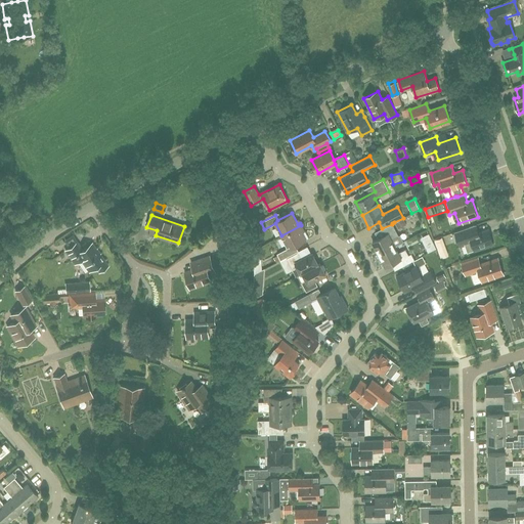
[(392,223),(392,224),(381,229),(384,236),(373,242),(379,255),(395,247),(391,239),(399,235),(392,223)]
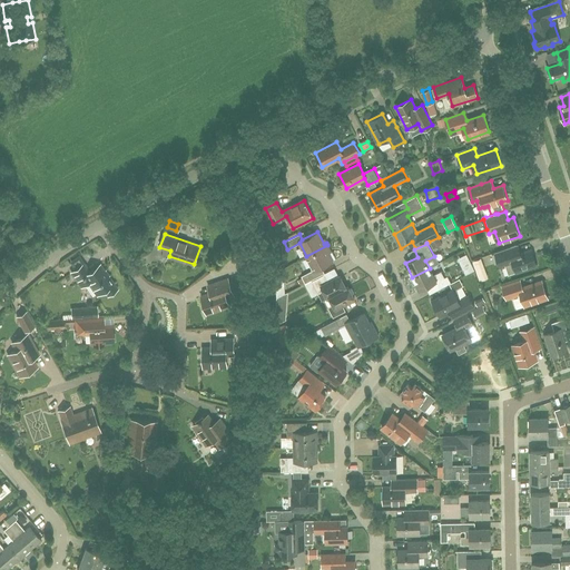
[(238,262),(248,253),(241,244),(231,254),(238,262)]
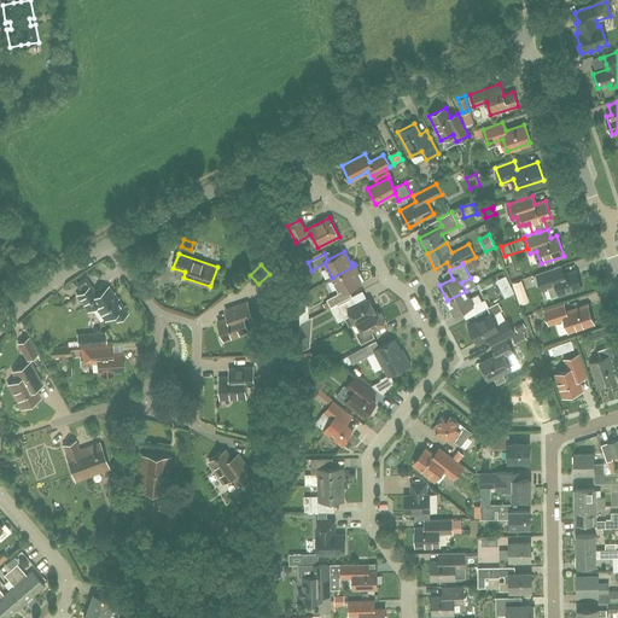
[(344,291),(361,283),(354,270),(356,269),(355,266),(332,278),(339,292),(327,299),(331,307),(348,298),(344,291)]
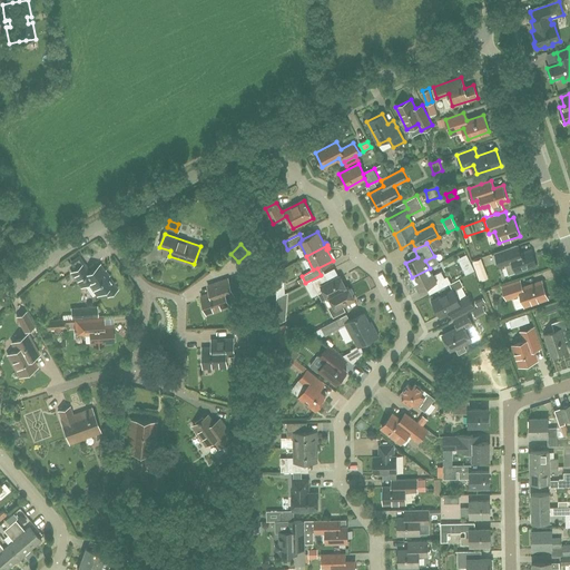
[(495,253),(500,265),(505,263),(509,274),(537,265),(531,249),(521,253),(518,245),(495,253)]
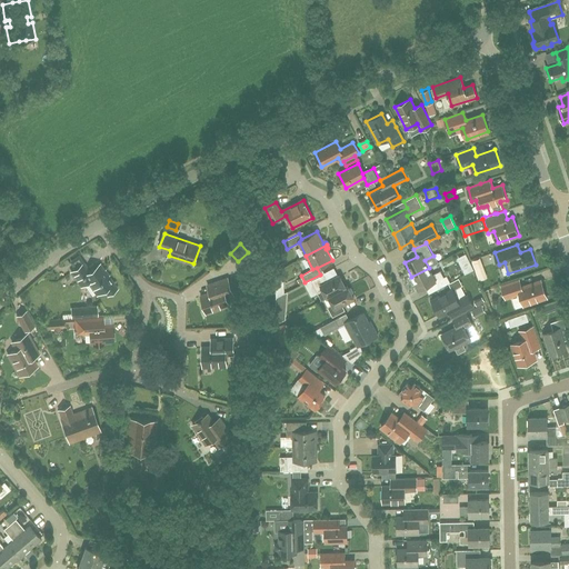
[(473,270),(467,258),(459,261),(465,275),(473,270)]
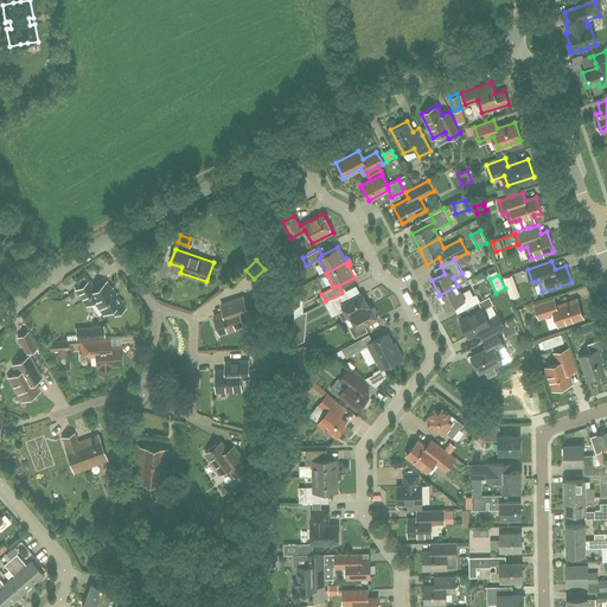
[(521,298),(512,276),(504,279),(511,300),(521,298)]
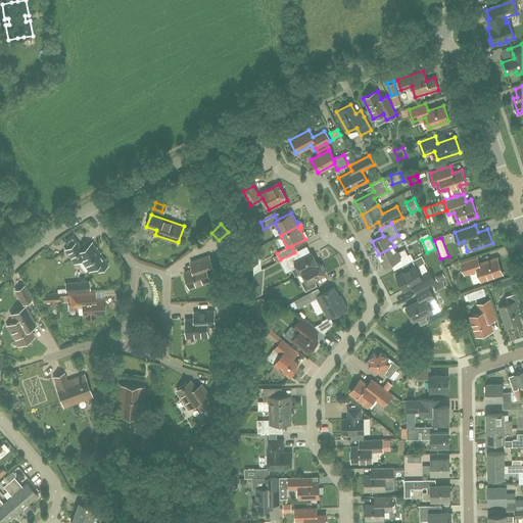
[(107,266),(103,260),(91,243),(82,249),(76,242),(65,249),(75,263),(81,258),(89,271),(95,266),(99,271),(107,266)]
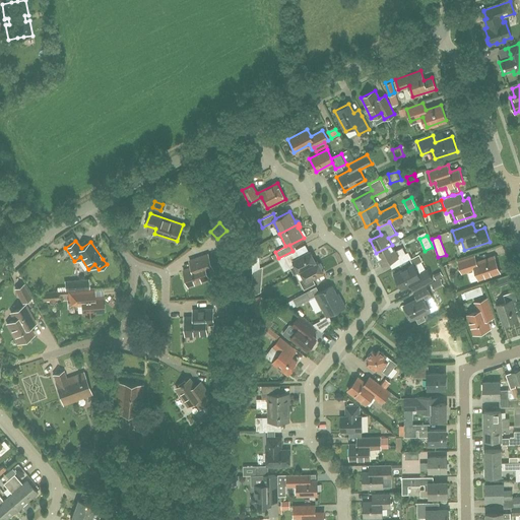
[(392,245),(376,253),(383,265),(397,258),(400,264),(412,258),(408,252),(405,253),(402,247),(395,251),(392,245)]
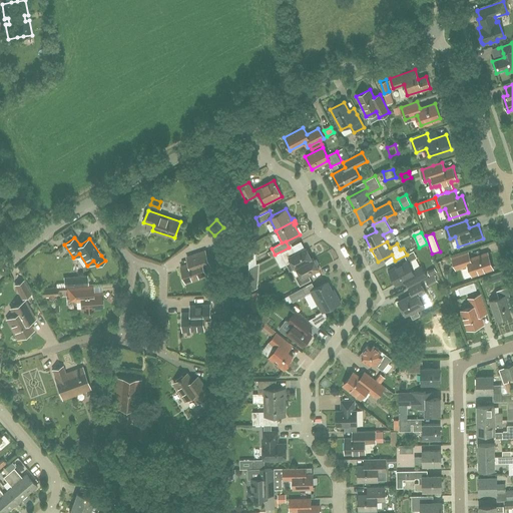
[(292,246),(281,252),(276,255),(282,267),(292,262),(295,268),(314,259),(314,258),(312,259),(307,248),(296,253),(292,246)]
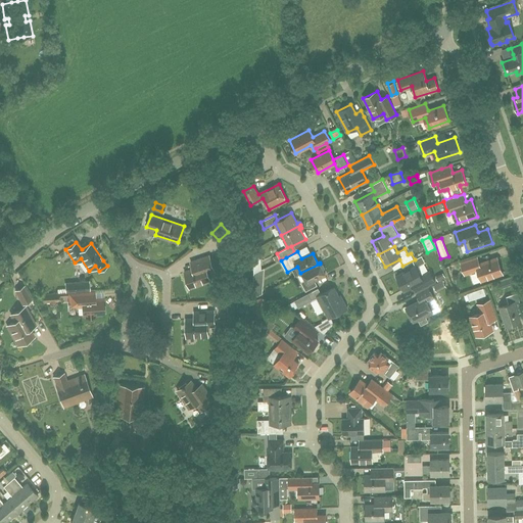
[(190,263),(193,269),(185,272),(190,288),(210,281),(207,272),(215,270),(209,255),(190,263)]
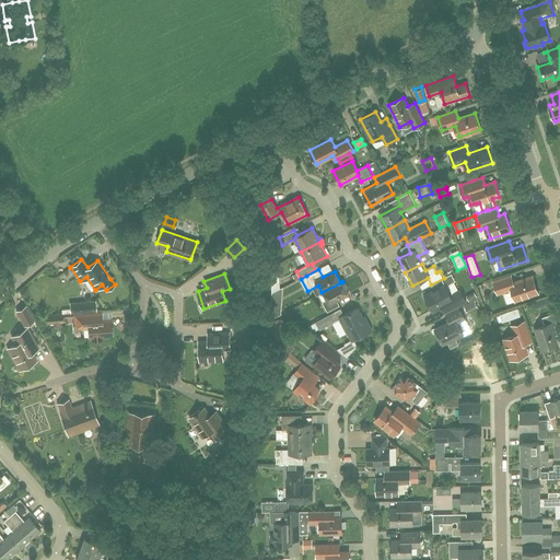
[(516,301),(538,293),(532,277),(513,283),(511,276),(494,281),(499,294),(512,289),(516,301)]
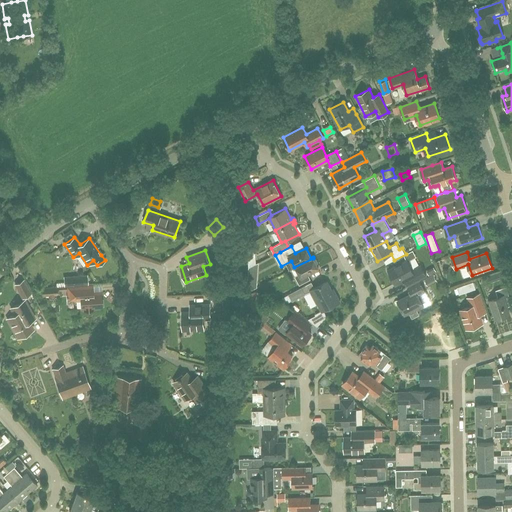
[(313,258),(294,267),(294,268),(296,267),(300,273),(295,276),(299,285),(311,279),(308,274),(319,268),(317,265),(318,263),(316,259),(314,259),(313,258)]
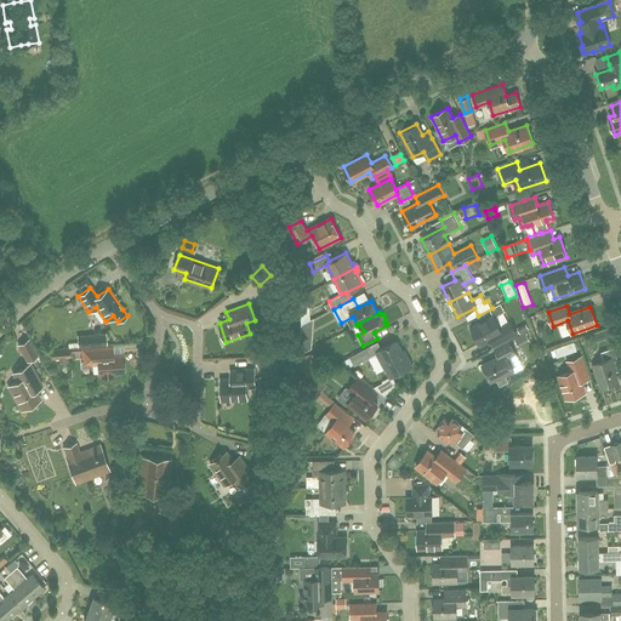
[(493,348),(517,335),(510,322),(499,328),(494,317),(472,329),(480,345),(489,340),(493,348)]
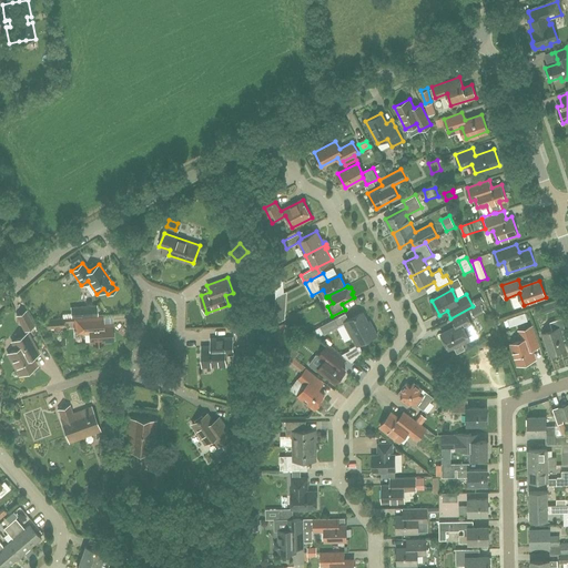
[(412,293),(414,301),(421,298),(418,291),(412,293)]
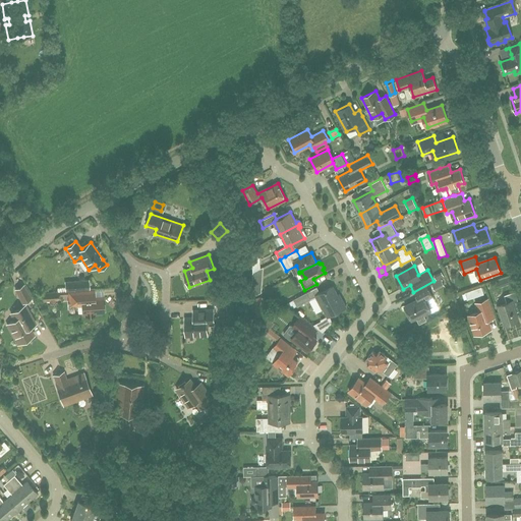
[(88,281),(77,282),(64,283),(65,290),(89,288),(88,280),(88,281)]
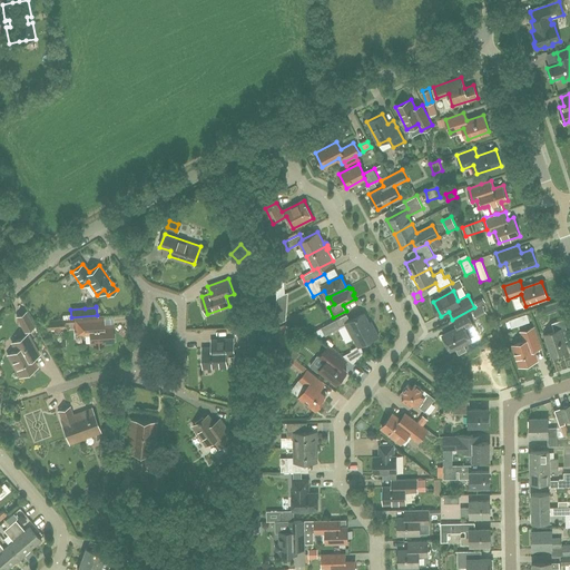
[(483,306),(472,312),(477,318),(487,313),(483,306)]
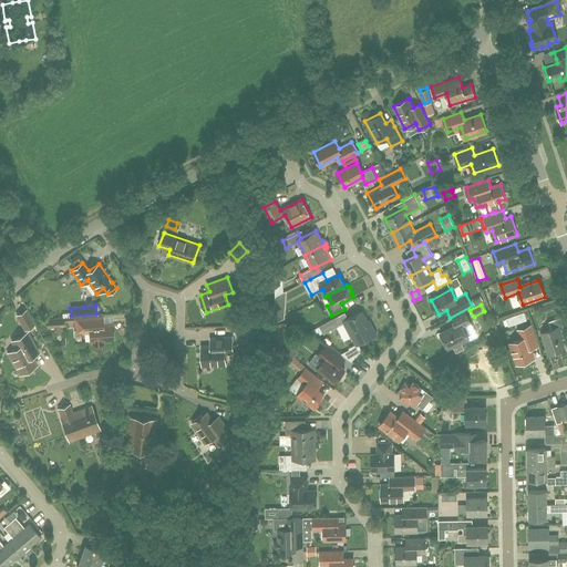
[(33,325),(26,310),(17,315),(24,330),(33,325)]
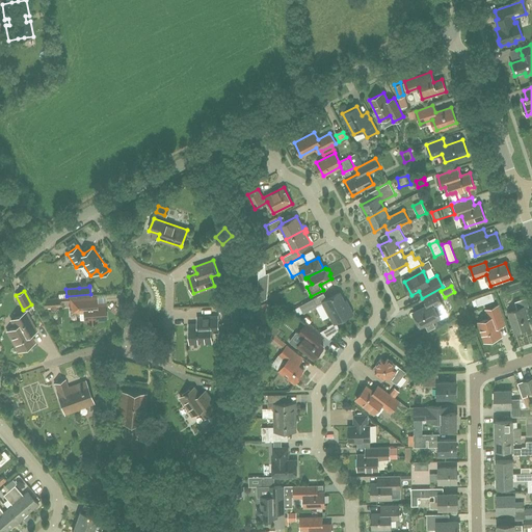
[(335,323),(336,323),(353,314),(348,303),(346,304),(340,292),(326,299),(323,300),(323,301),(335,323)]
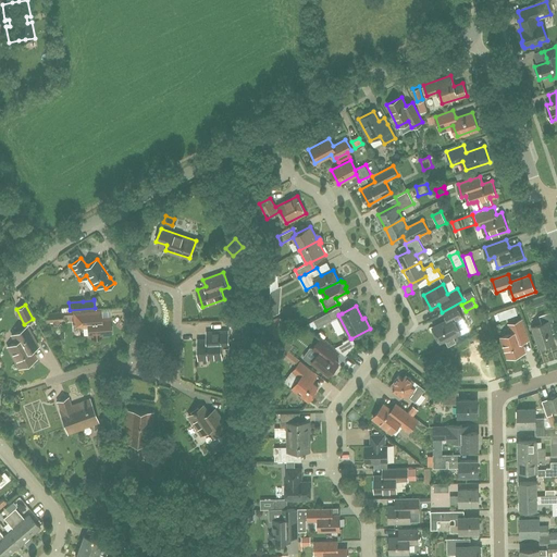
[(455,321),(462,317),(456,307),(443,313),(447,320),(433,327),(441,342),(452,336),(452,337),(460,333),(455,321)]
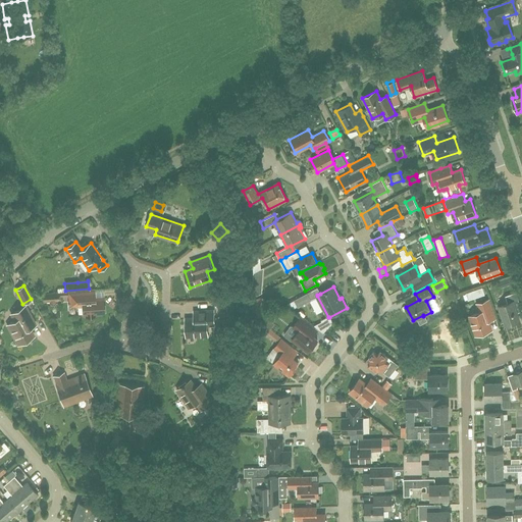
[(241,290),(221,290),(221,300),(241,300),(241,290)]
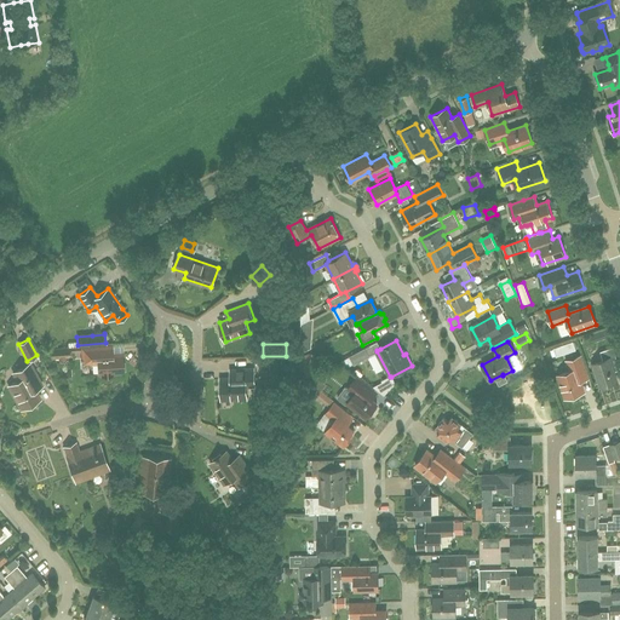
[(84,366),(90,366),(90,363),(98,362),(99,373),(124,372),(121,354),(112,354),(112,345),(89,348),(89,354),(82,355),(82,359),(81,359),(81,363),(81,365),(82,365),(84,366)]
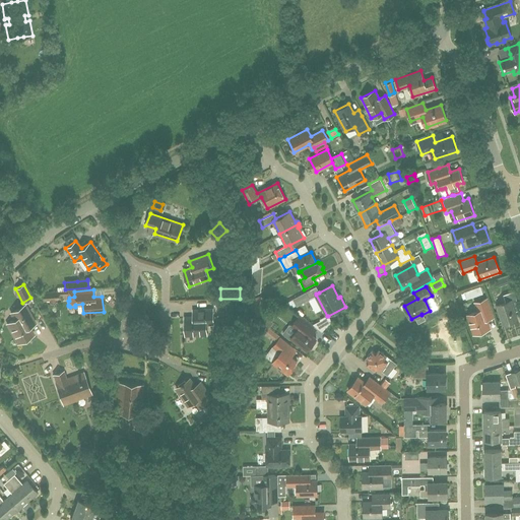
[(44,301),(47,301),(50,301),(50,302),(56,302),(55,300),(58,300),(57,291),(43,293),(44,301)]
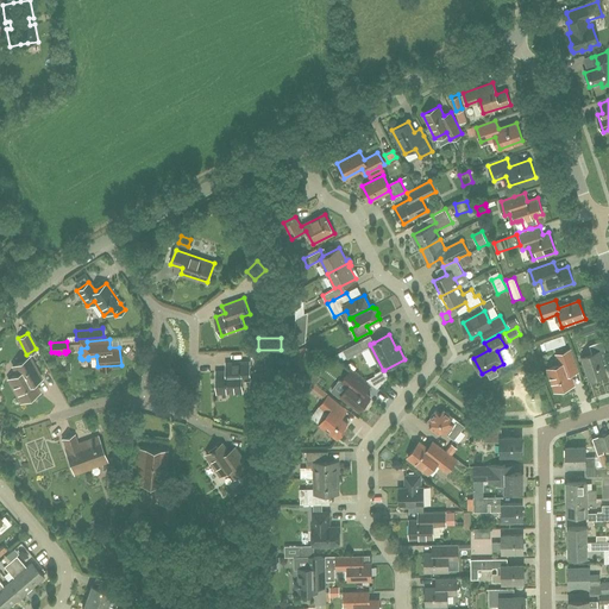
[(359,341),(343,350),(347,358),(363,350),(359,341)]
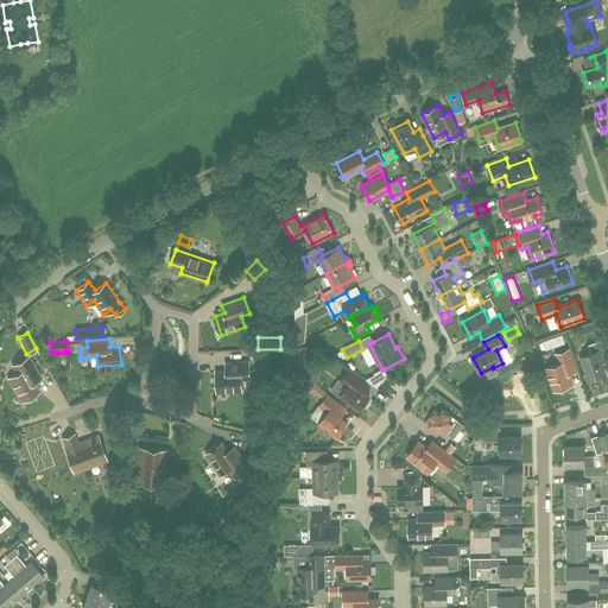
[(599,355),(605,353),(601,341),(588,346),(590,354),(581,356),(589,379),(605,374),(599,355)]
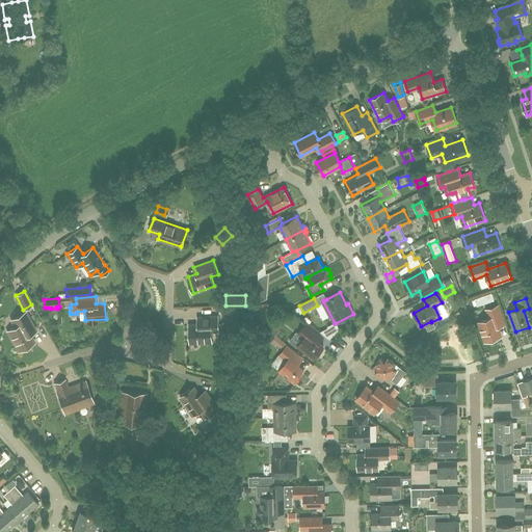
[(258,303),(258,322),(266,322),(266,303),(258,303)]
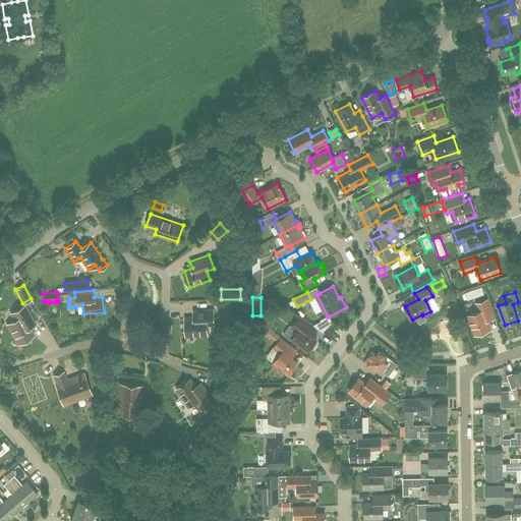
[(494,319),(491,312),(487,299),(475,303),(478,311),(469,315),(475,335),(489,330),(487,321),(494,319)]
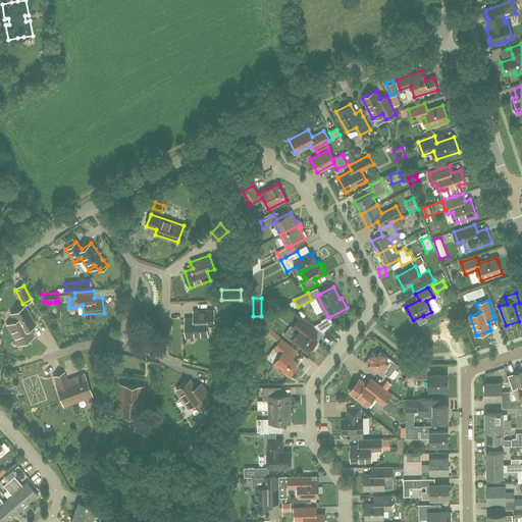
[(227,321),(238,321),(238,315),(237,301),(226,301),(227,321)]
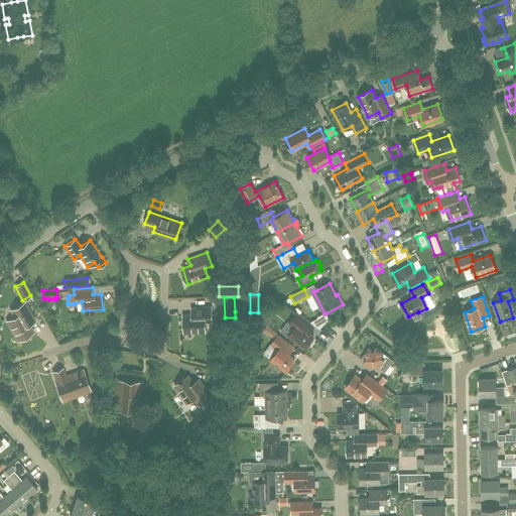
[(17,341),(30,334),(32,333),(28,325),(34,320),(24,302),(14,308),(18,315),(7,321),(17,341)]
